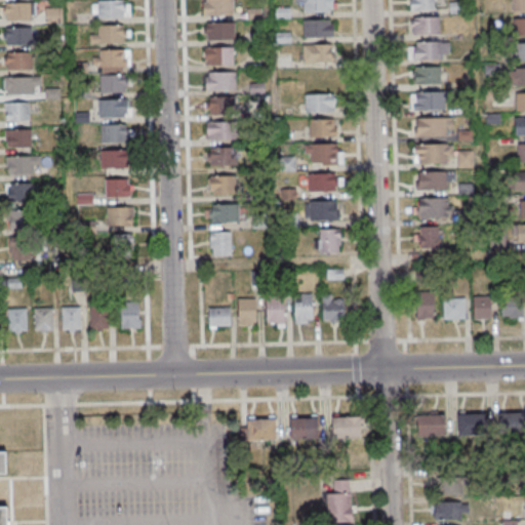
[(130,0),(92,0),(93,17),(130,17),(130,0)]
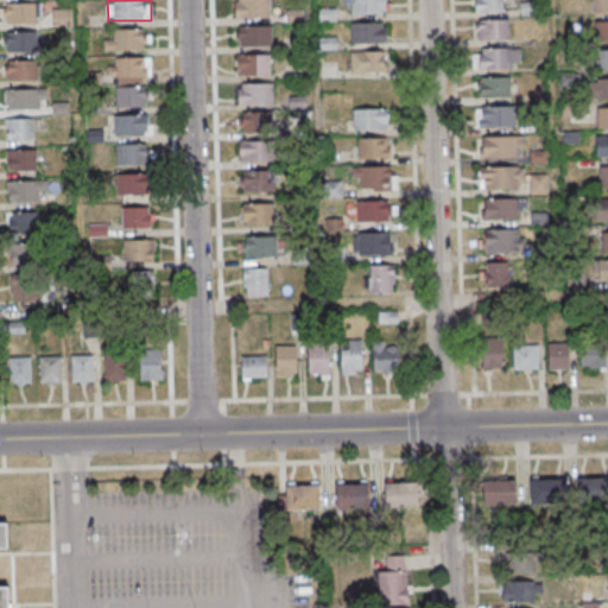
[(271,18),(270,0),(235,0),(235,18),(271,18)]
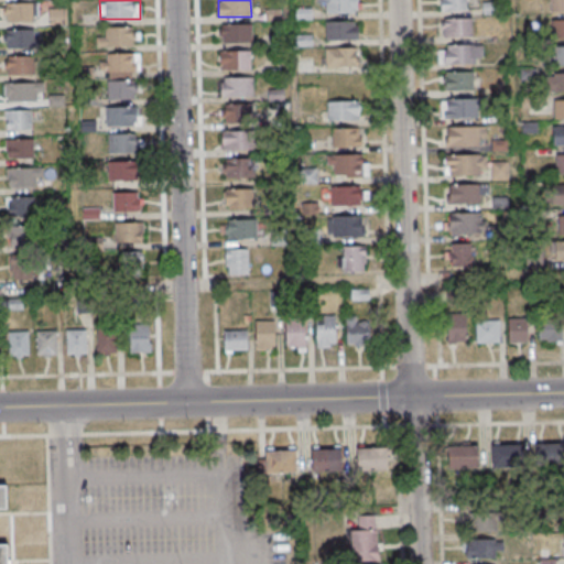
[(320,0),(321,14),(358,14),(358,0),(320,0)]
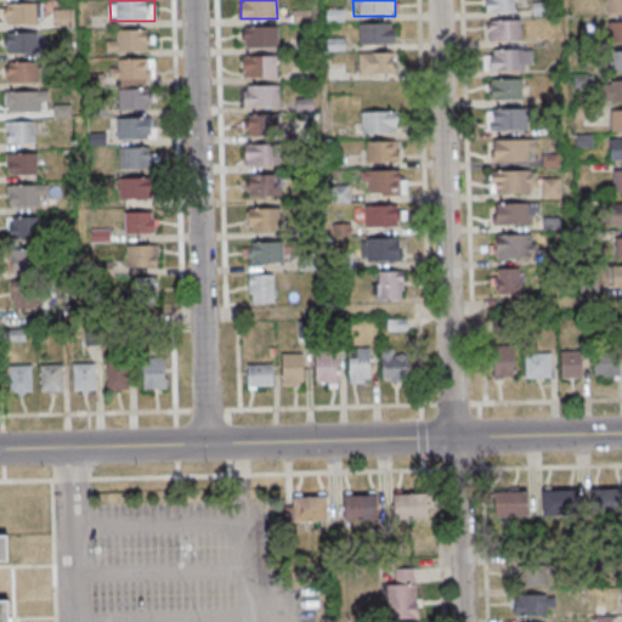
[(485,0),(486,13),(516,13),(515,0),(485,0)]
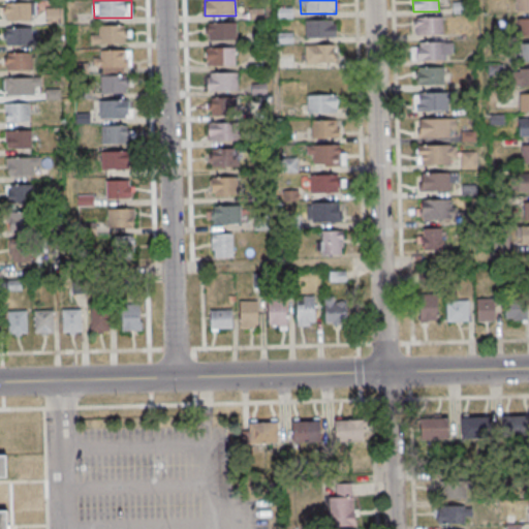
[(528,0),(515,0),(516,11),(528,10),(528,0)]
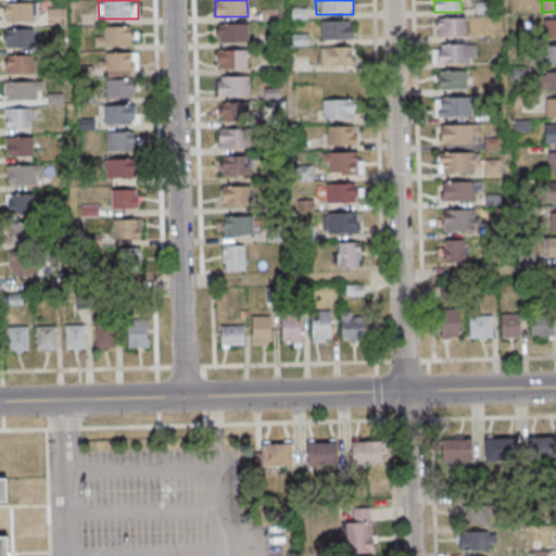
[(33,2),(3,2),(3,21),(33,21),(33,2)]
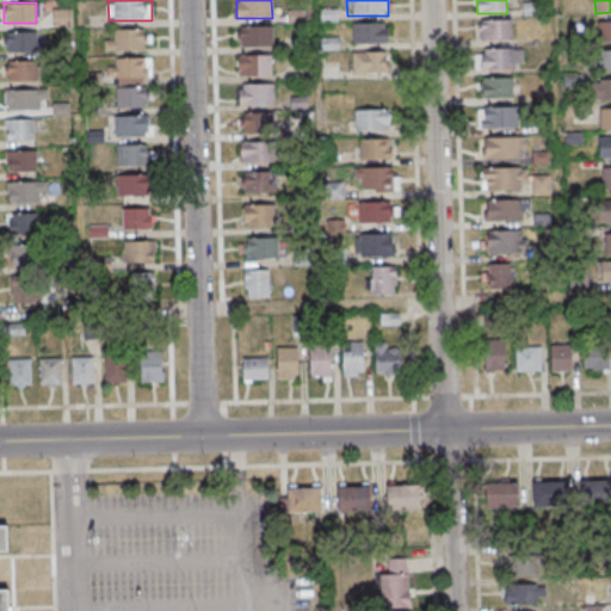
[(72,10),(53,10),(53,26),(72,26),(72,10)]
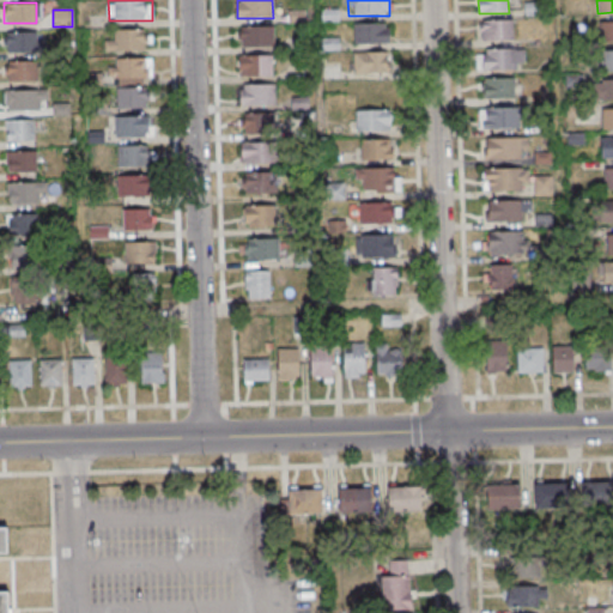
[(513,20),(480,20),(480,41),(513,41),(513,20)]
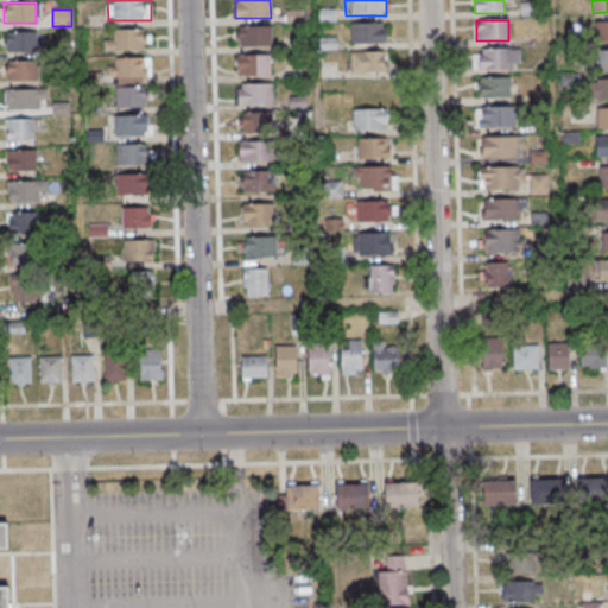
[(607,40),(607,20),(595,21),(595,42),(607,40)]
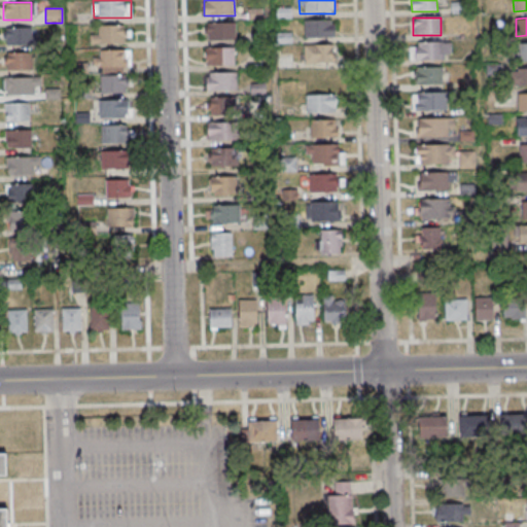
[(336,38),(336,21),(303,21),(303,38),(336,38)]
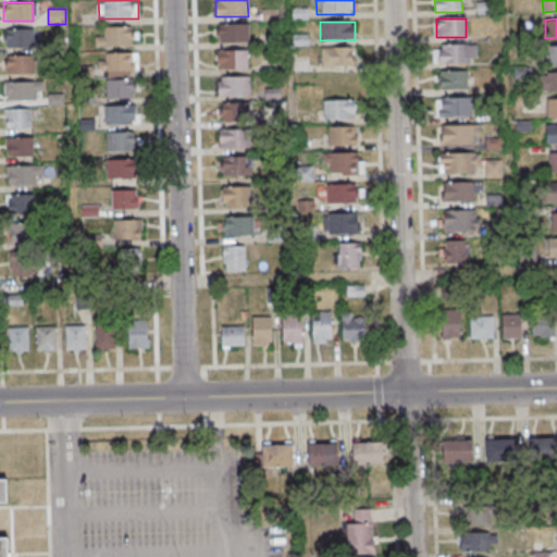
[(249,41),(249,24),(215,24),(215,41),(249,41)]
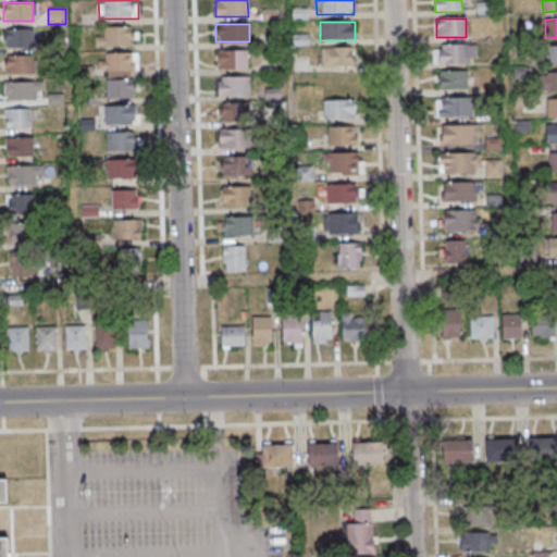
[(99,46),(133,46),(133,26),(99,26),(99,46)]
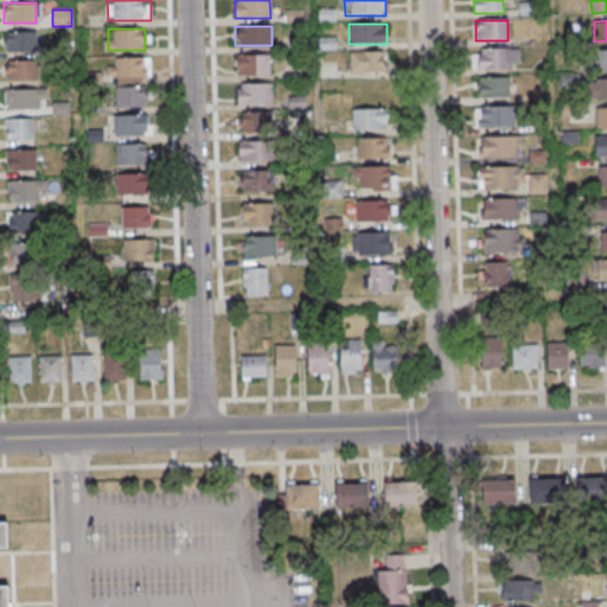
[(44,51),(44,32),(4,32),(4,51),(44,51)]
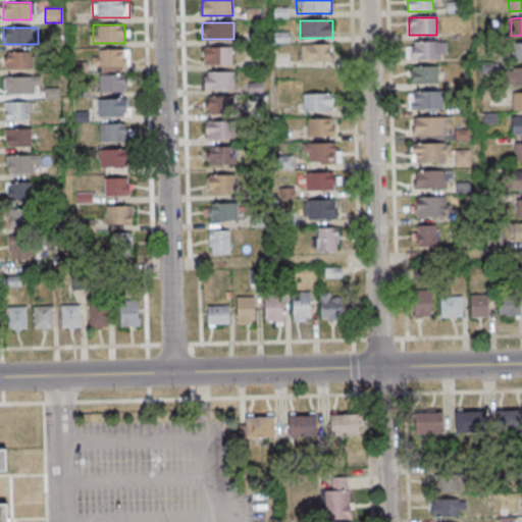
[(448,59),(448,41),(411,41),(411,59),(448,59)]
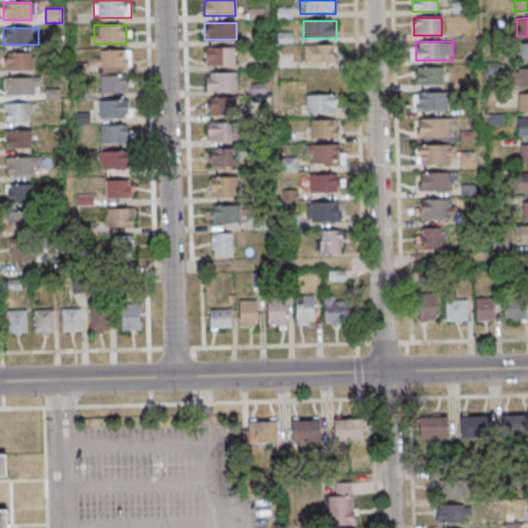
[(527,42),(513,43),(513,61),(527,61),(527,42)]
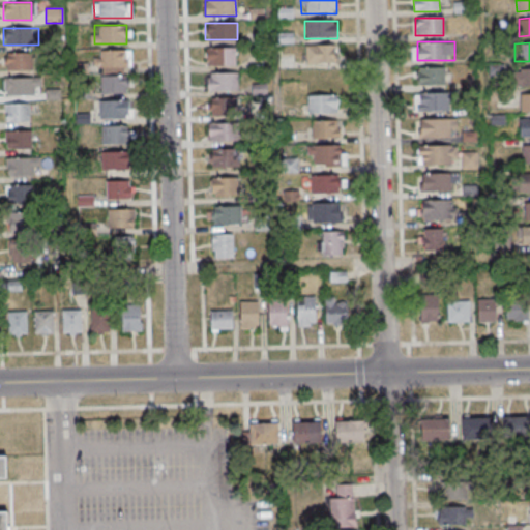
[(337,63),(337,45),(305,45),(305,63),(337,63)]
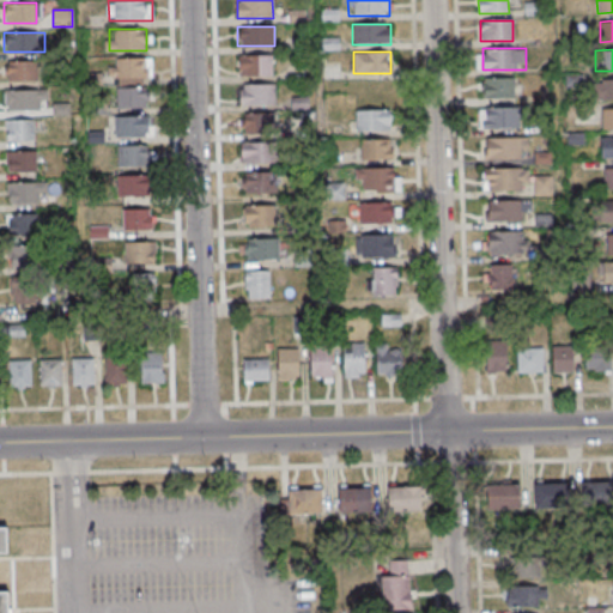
[(240,76),(273,76),(273,55),(240,55),(240,76)]
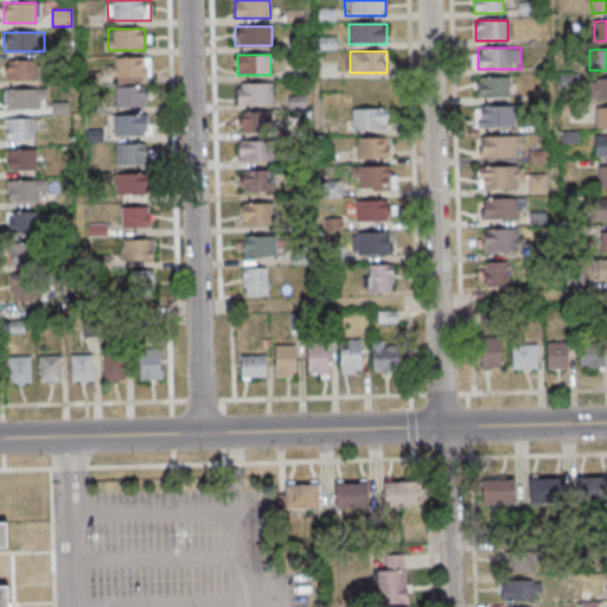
[(147,107),(146,87),(148,87),(148,57),(114,58),(115,108),(147,107)]
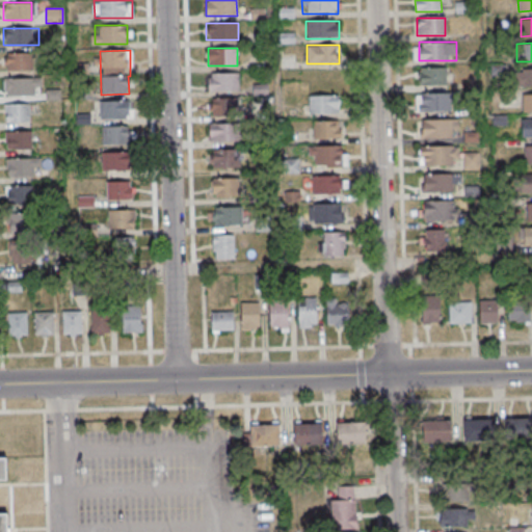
[(32,53),(5,53),(5,71),(32,71),(32,53)]
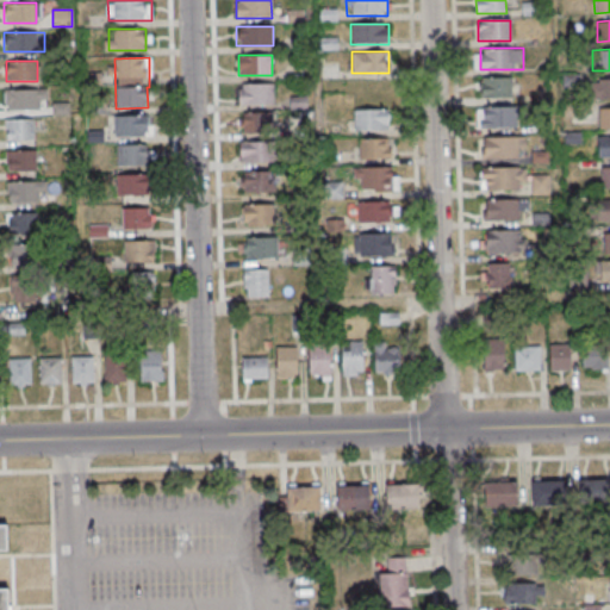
[(480,98),(512,98),(512,78),(480,78),(480,98)]
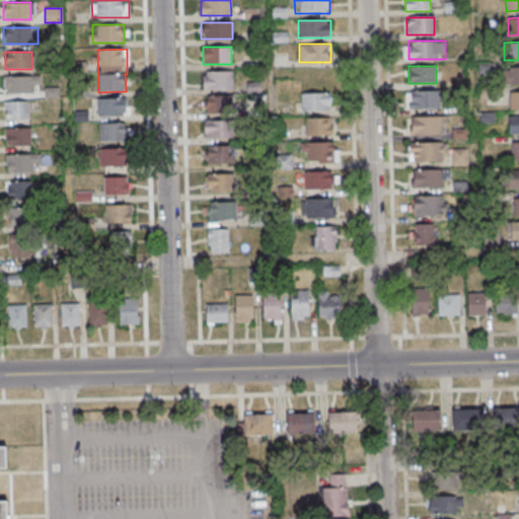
[(518,84),(518,66),(509,67),(509,84),(518,84)]
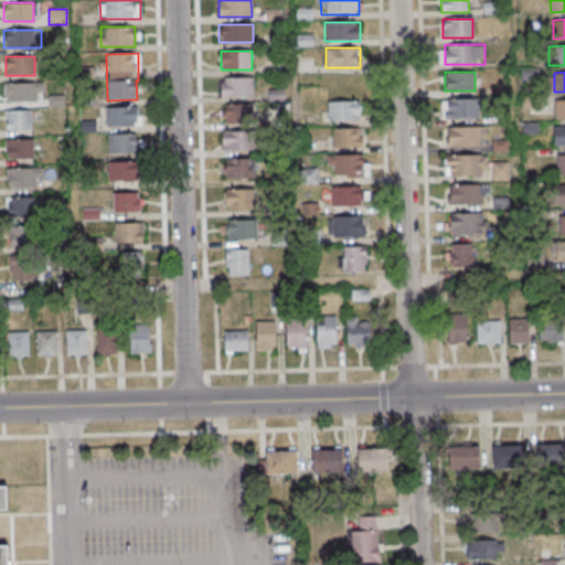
[(221,77),(221,97),(254,97),(254,77),(221,77)]
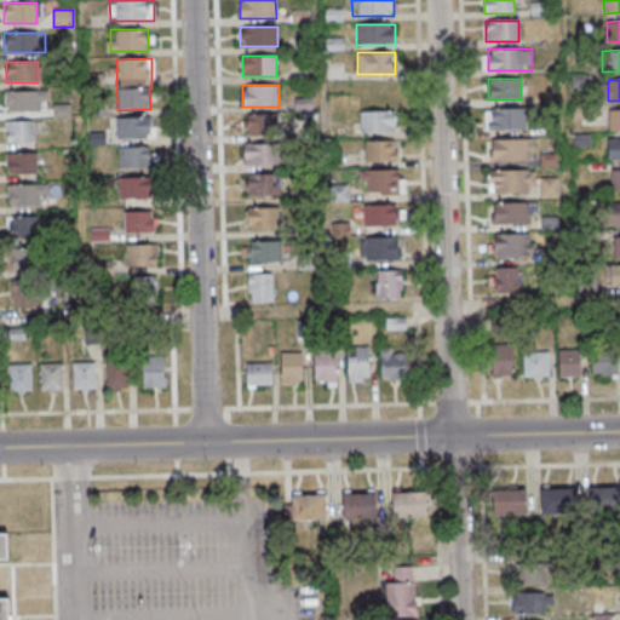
[(46,91),(5,91),(5,112),(46,112),(46,91)]
